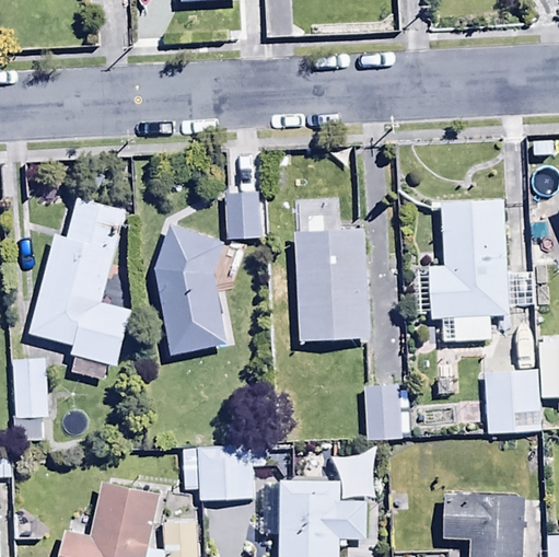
[(258,193),(224,193),(225,241),(259,240),(258,193)]
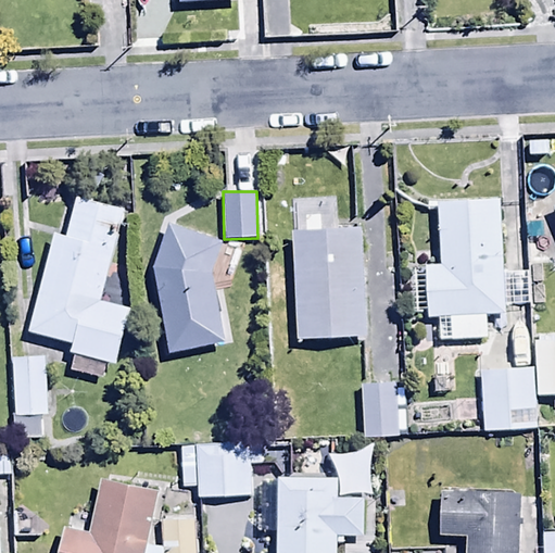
[(67,236),(54,233),(28,330),(72,342),(70,350),(75,351),(71,369),(100,377),(104,362),(114,364),(129,305),(103,298),(126,208),(78,195),(67,236)]
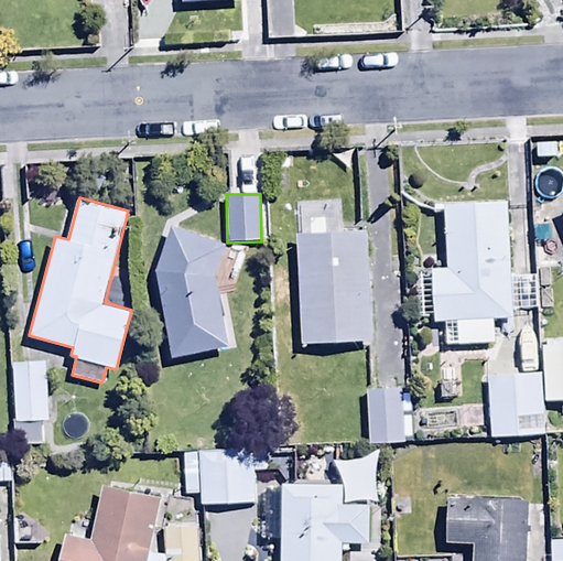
[(512,276),(507,201),(443,205),(447,267),(433,267),(436,320),(442,319),(443,345),(496,342),(494,320),(513,317),(513,306),(539,305),(537,273),(512,276)]
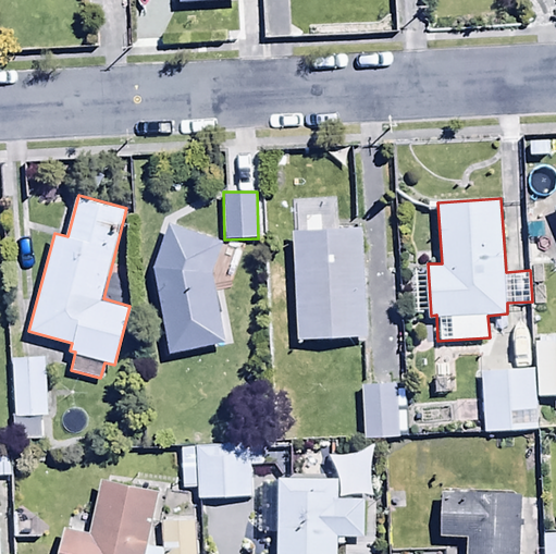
[(169,222),(152,267),(168,353),(226,342),(213,271),(224,242),(169,222)]
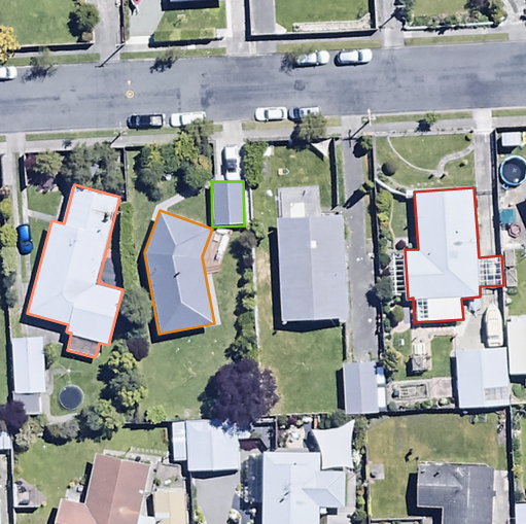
[(343,212),(277,216),(282,319),(348,316),(343,212)]
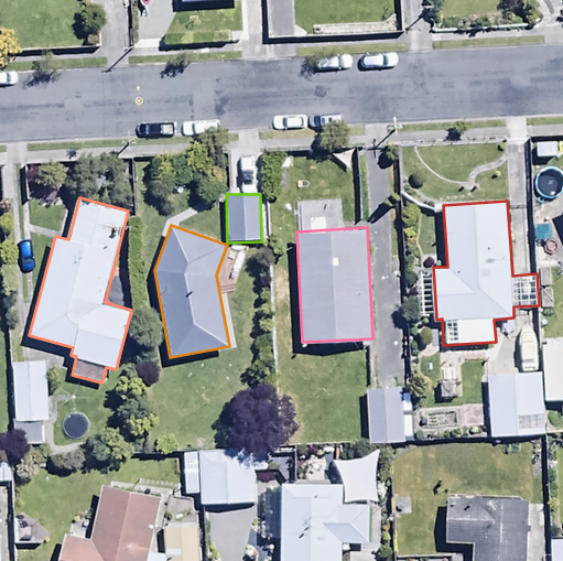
[(562,341),(543,342),(545,398),(562,397),(562,341)]
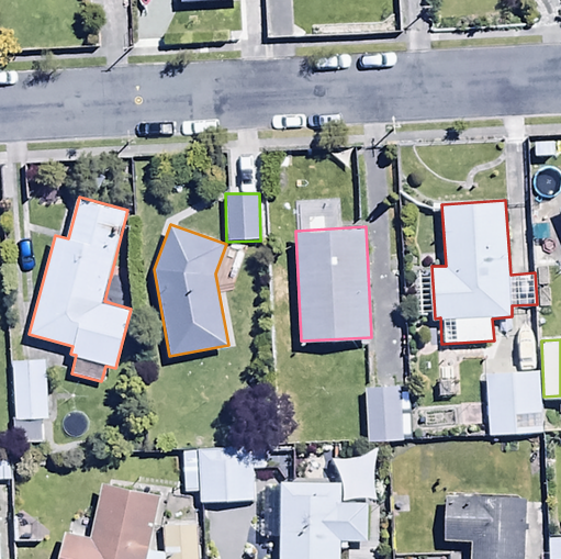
[(41,420),(47,420),(46,360),(14,360),(15,442),(41,442),(41,420)]
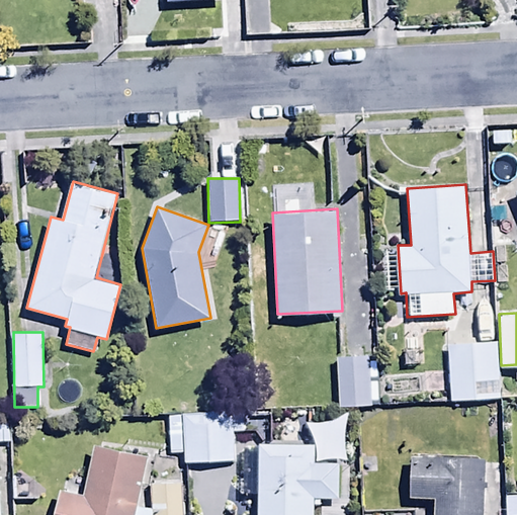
[(500,398),(497,341),(445,344),(448,401),(500,398)]
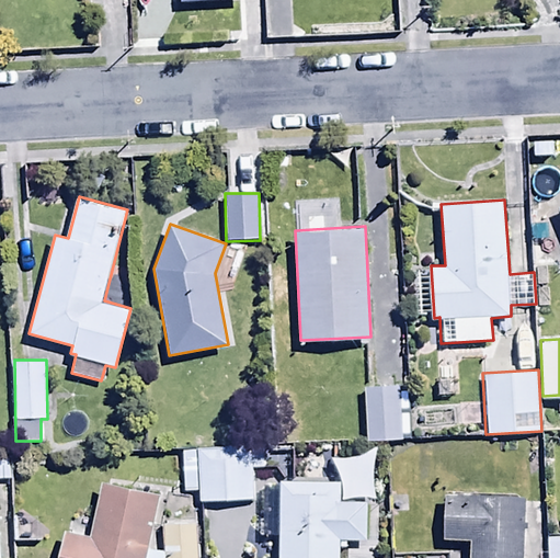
[(409,388),(398,389),(398,385),(365,386),(366,440),(399,440),(399,434),(410,433),(409,388)]
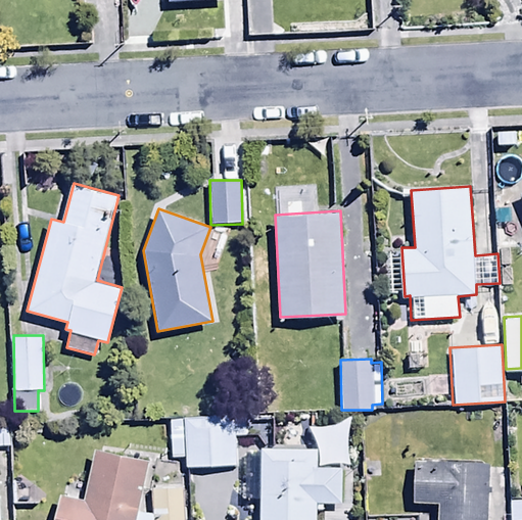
[(186,457),(186,466),(237,465),(236,433),(244,433),(244,414),(214,415),(214,406),(182,407),(182,418),(169,418),(170,457),(186,457)]
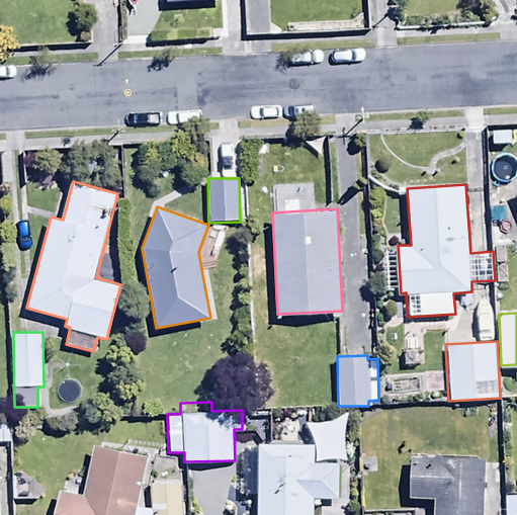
[(314,441),(260,440),(258,514),(312,514),(313,498),(341,499),(342,457),(347,457),(346,435),(350,412),(328,421),(307,422),(314,441)]
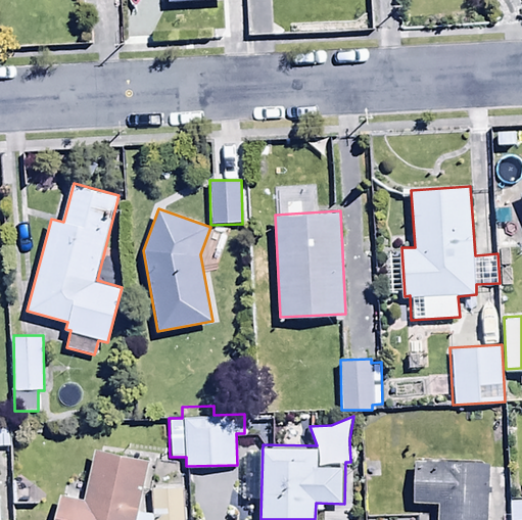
[(12,426),(0,426),(0,446),(12,446),(12,426)]
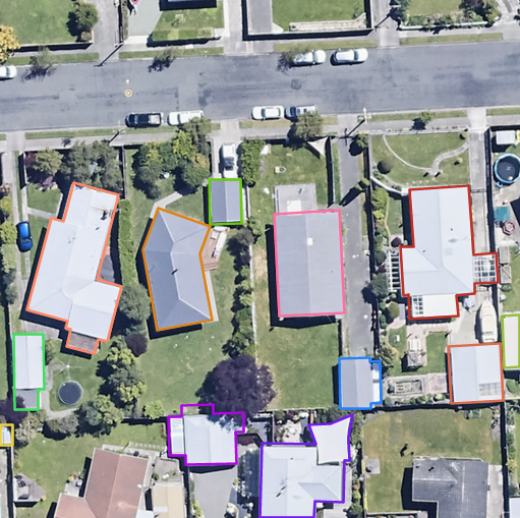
[(184,517),(183,482),(150,484),(152,511),(138,508),(150,456),(93,444),(85,479),(68,476),(65,494),(59,493),(53,517),(184,517)]
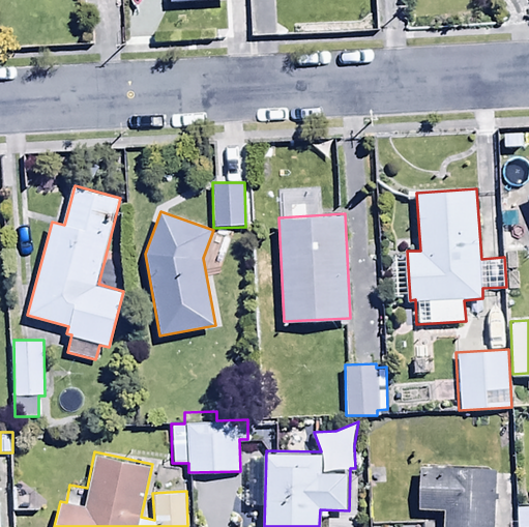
[(494,526),(497,467),(421,463),(419,508),(445,510),(443,526),(494,526)]
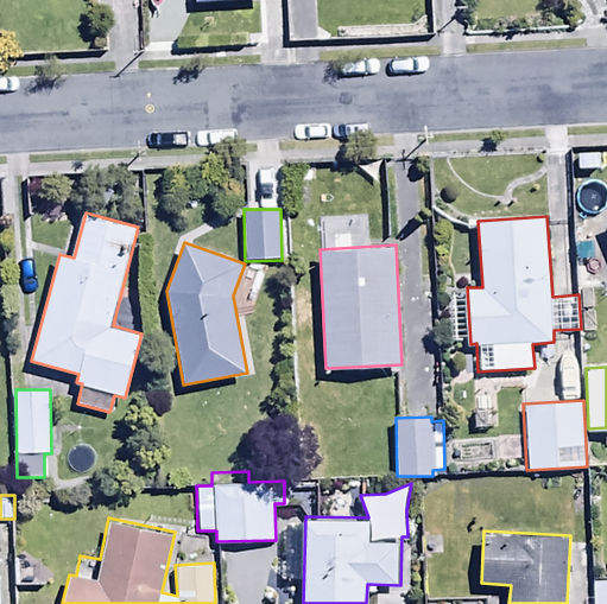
All buildings are outlined.
